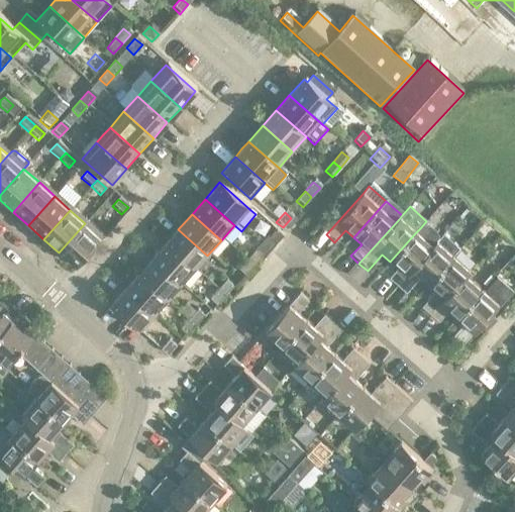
[(85,223),(76,233),(59,252),(75,268),(101,237),(85,223)]
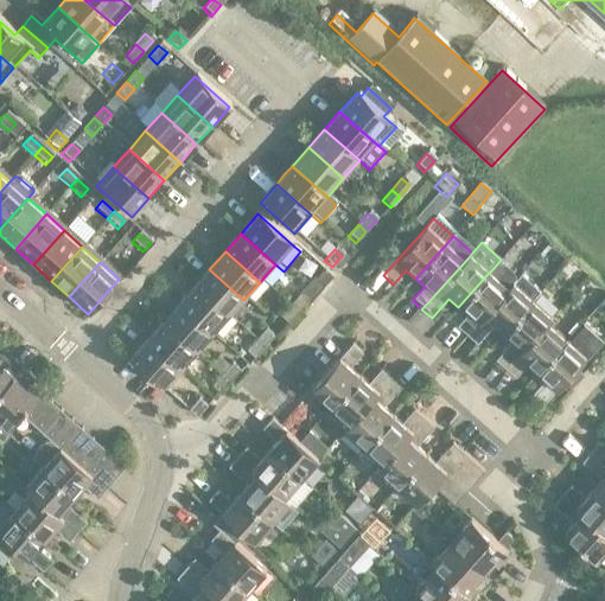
[(467,315),(454,328),(465,338),(515,282),(514,279),(510,274),(503,268),(500,267),(494,268),(488,274),(458,307),(467,315)]
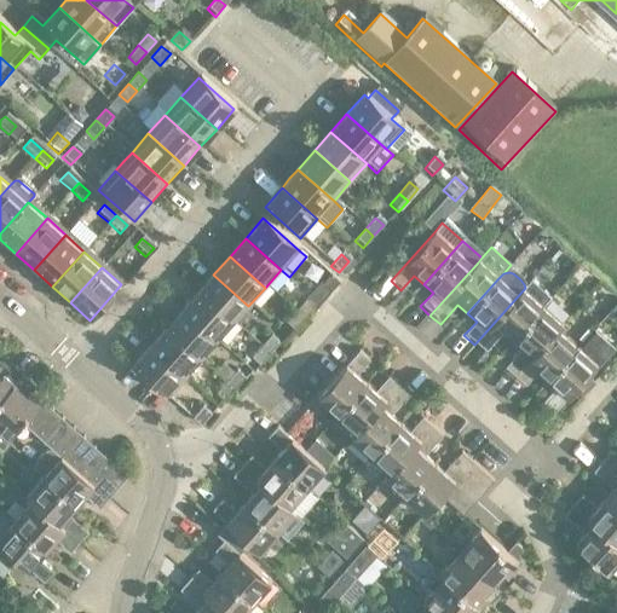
[(248,306),(213,275),(196,293),(232,324),(248,306)]
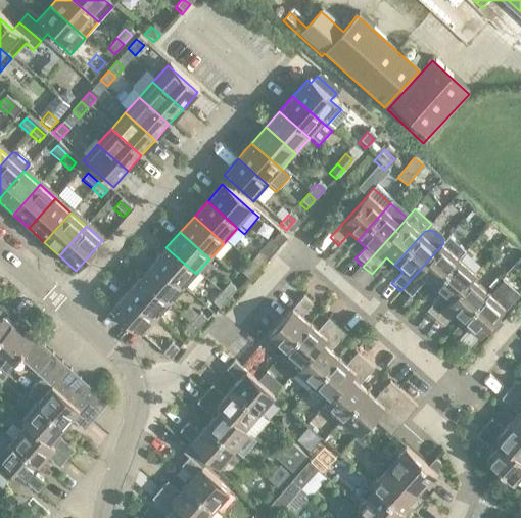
[(269,244),(276,250),(285,240),(278,234),(269,244)]
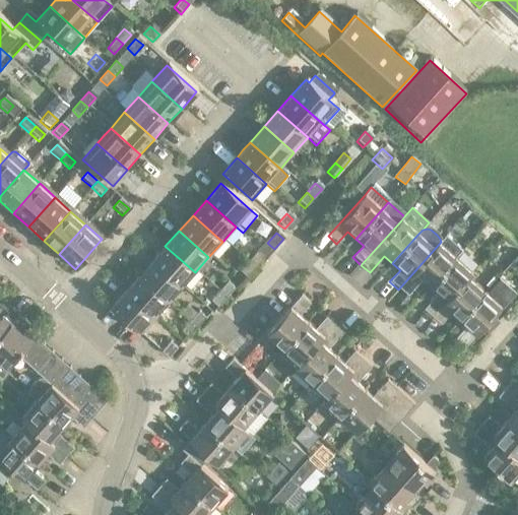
[(441,242),(398,290),(406,297),(422,280),(429,287),(454,260),(460,252),(444,238),(441,242)]
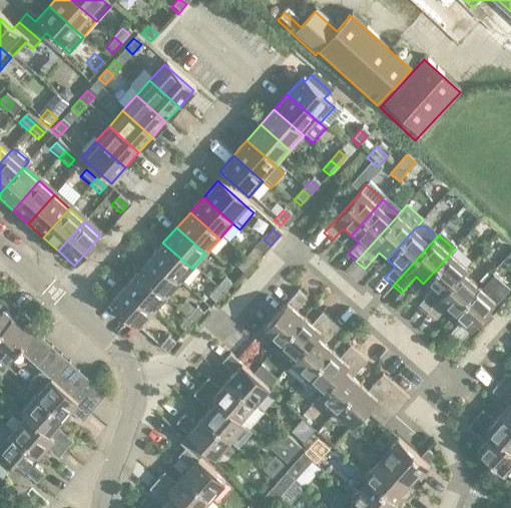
[(192,269),(162,242),(149,258),(178,285),(192,269)]
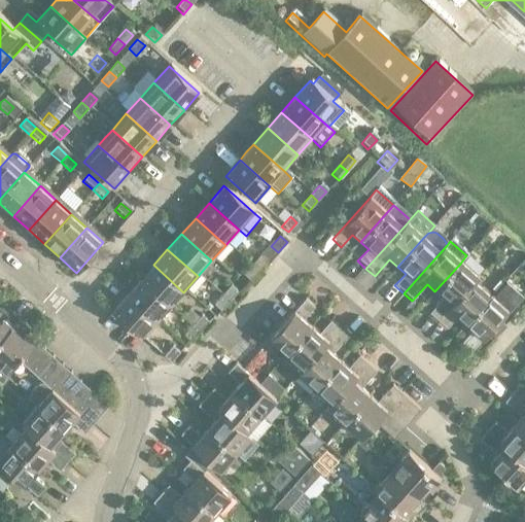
[(257,273),(266,264),(258,257),(250,267),(257,273)]
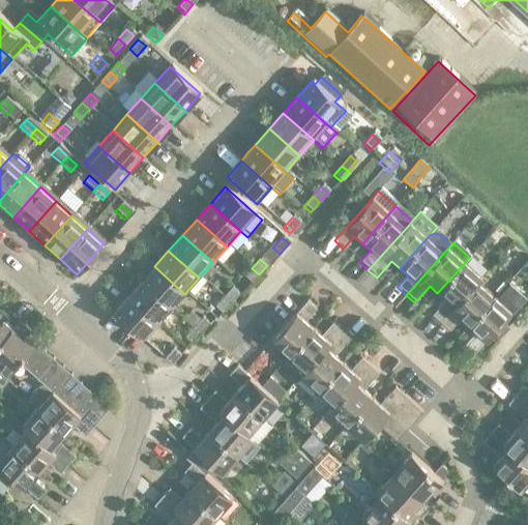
[(445,300),(431,317),(439,324),(475,285),(479,280),(463,265),(437,293),(445,300)]
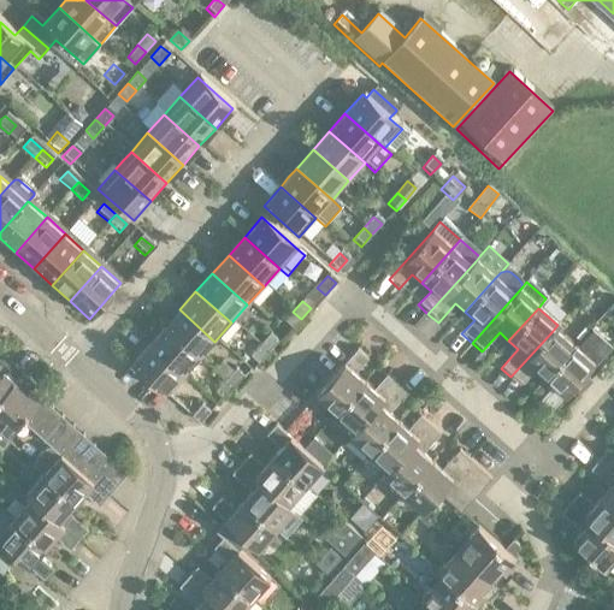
[(214,342),(179,309),(163,329),(199,360),(214,342)]
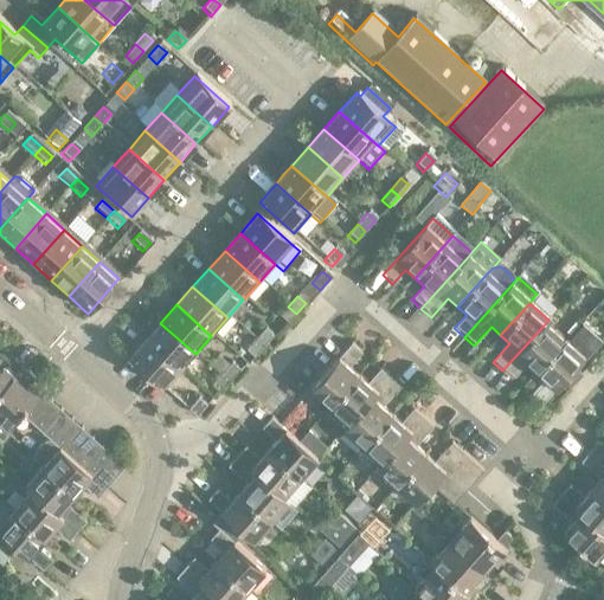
[(296,314),(288,307),(277,317),(286,326),(296,314)]
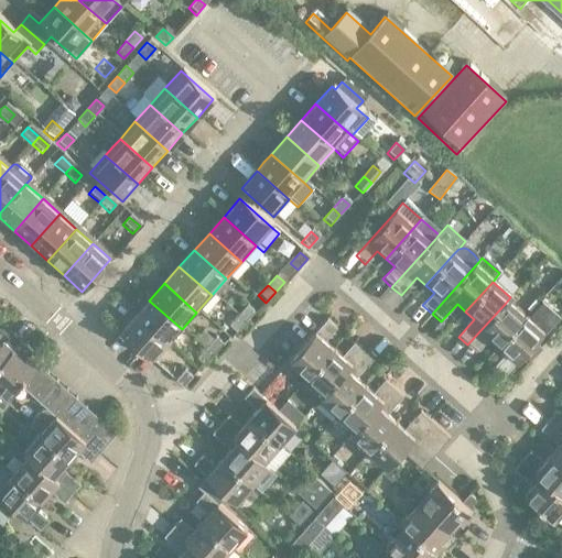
[(182,329),(149,301),(134,317),(168,346),(182,329)]
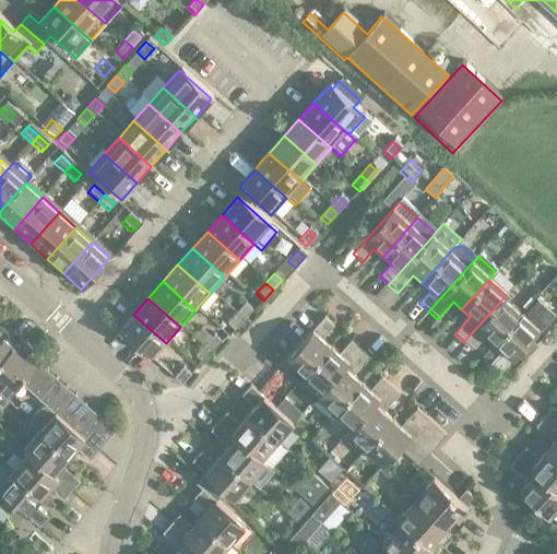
[(501,353),(489,366),(499,374),(509,364),(517,370),(523,362),(516,355),(537,332),(542,327),(552,316),(533,299),(523,310),(519,316),(493,345),(501,353)]
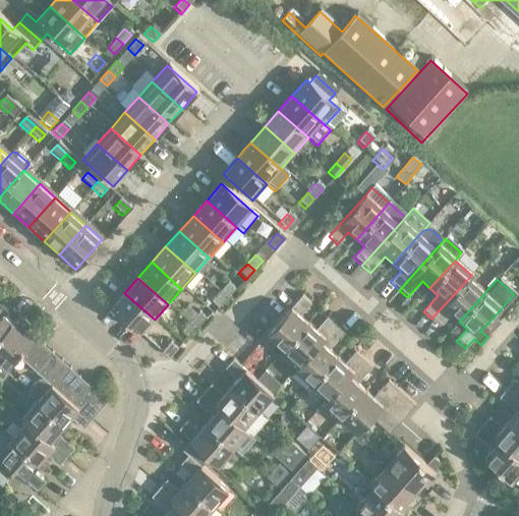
[(467,280),(431,319),(440,327),(451,314),(459,322),(483,294),(467,280)]
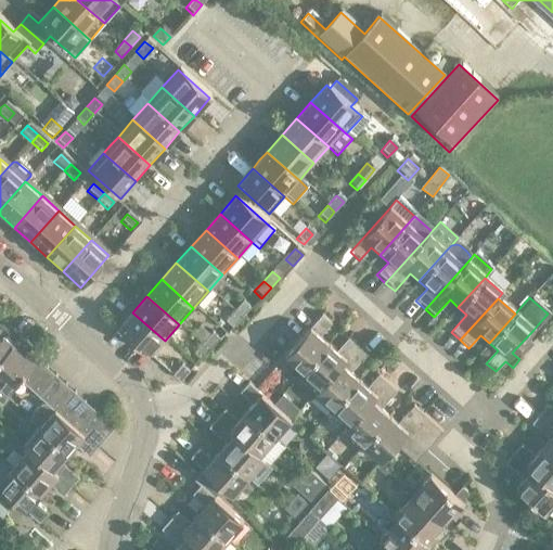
[(240,319),(248,308),(242,303),(233,312),(240,319)]
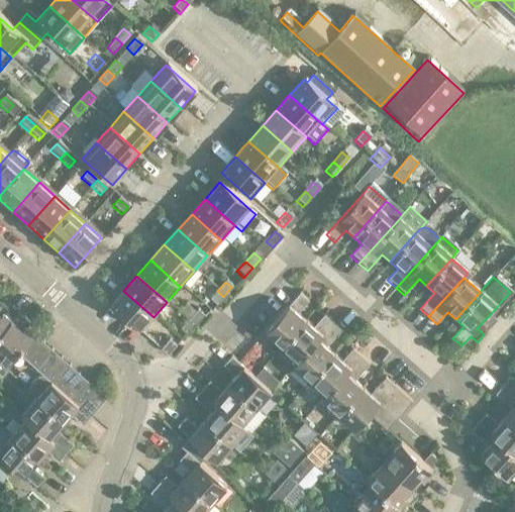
[(153,317),(123,291),(109,307),(138,333),(153,317)]
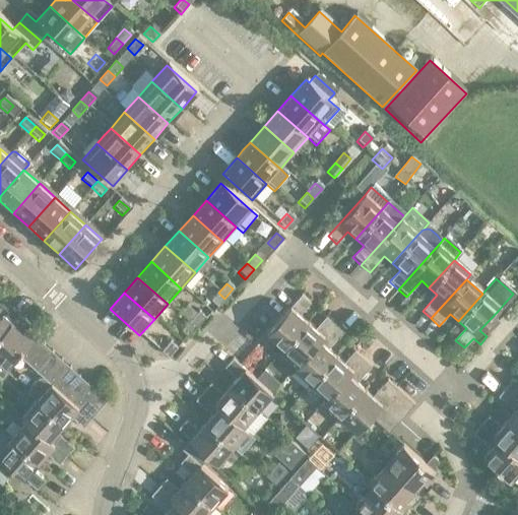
[(224,299),(218,293),(209,303),(216,308),(224,299)]
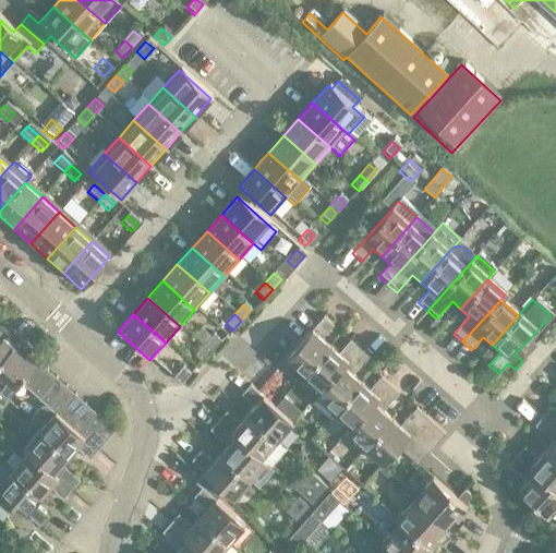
[(322,320),(283,361),(301,377),(327,348),(319,340),(330,327),(322,320)]
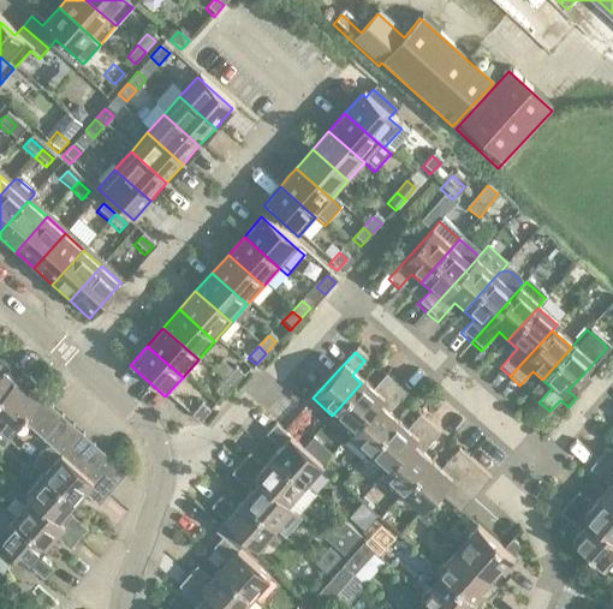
[(0,396),(12,383),(3,375),(7,370),(0,364),(0,396)]
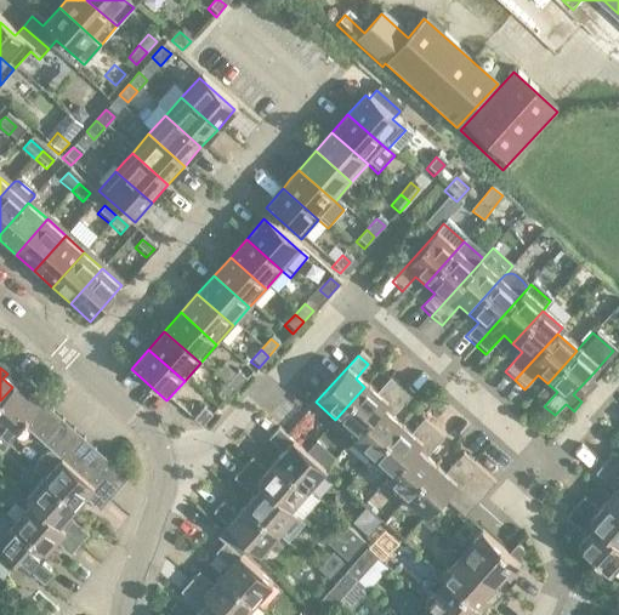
[(233,393),(243,381),(236,375),(226,386),(233,393)]
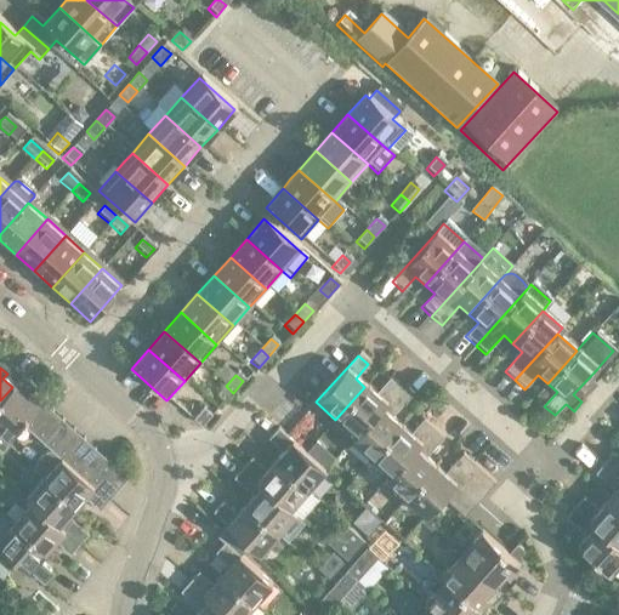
[(50,414),(40,405),(28,394),(33,389),(24,381),(16,391),(12,387),(0,400),(0,445),(4,440),(17,426),(29,437),(50,414)]
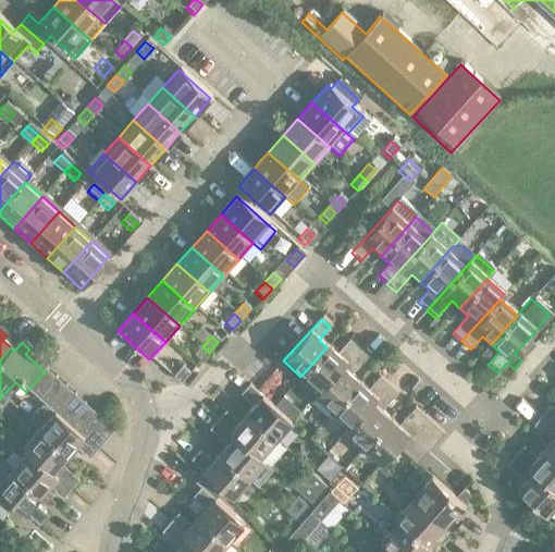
[(327,347),(300,377),(318,392),(356,350),(347,342),(335,355),(327,347)]
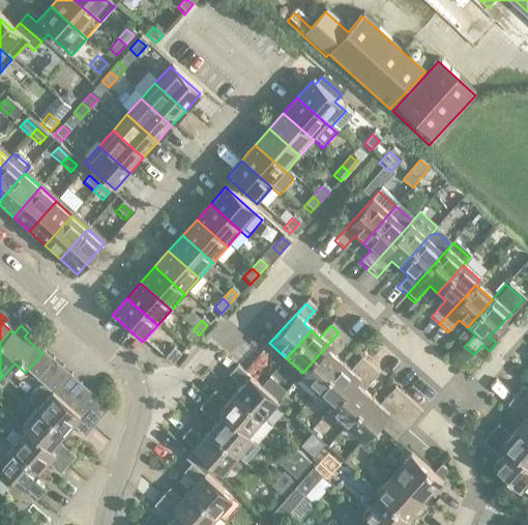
[(199,336),(193,329),(183,339),(191,345),(199,336)]
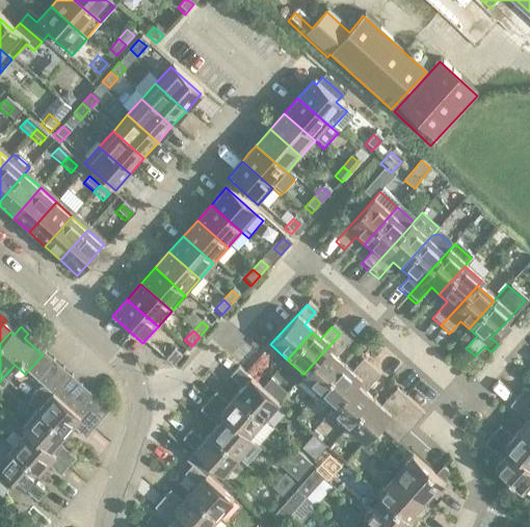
[(303,374),(299,379),(317,395),(342,366),(334,359),(349,342),(340,334),(303,374)]
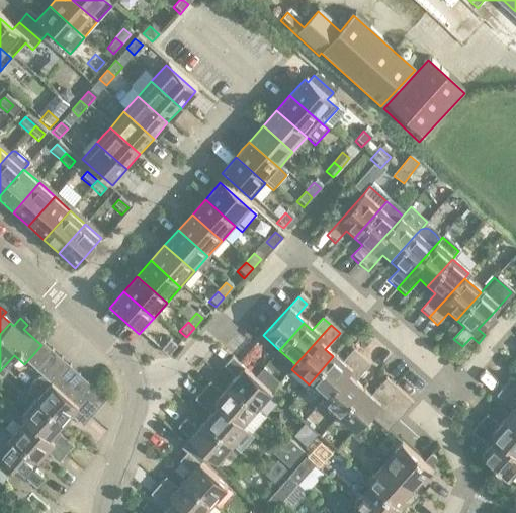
[(166,357),(174,348),(168,342),(159,351),(166,357)]
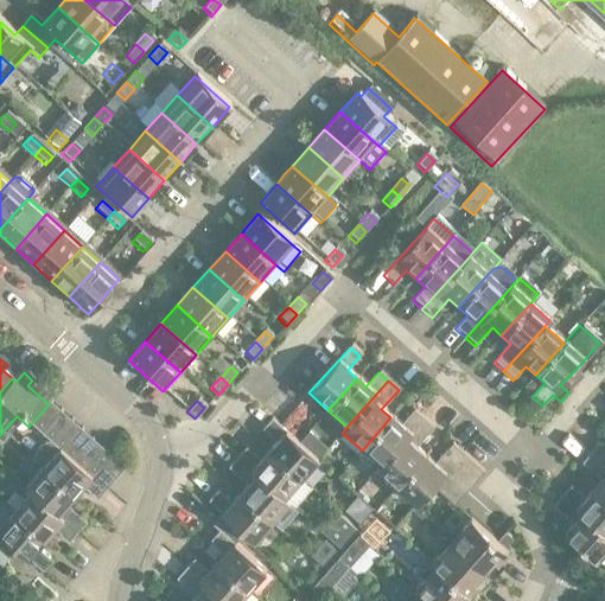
[(49,404),(29,427),(39,436),(59,414),(49,404)]
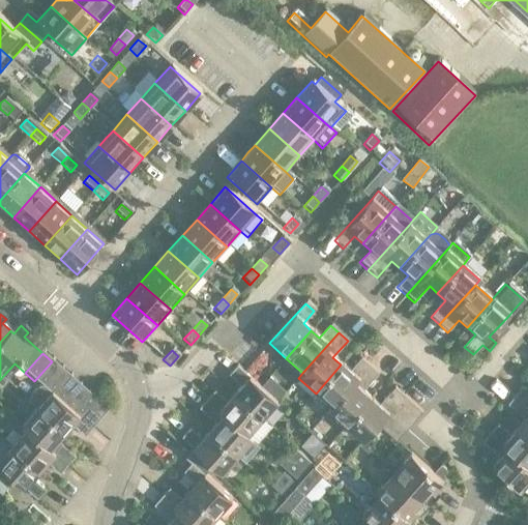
[(341,365),(316,394),(331,408),(332,408),(368,368),(359,359),(348,372),(341,365)]
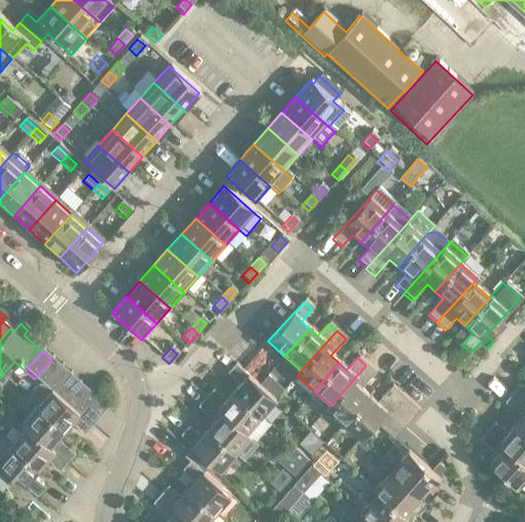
[(51,359),(34,379),(42,386),(60,367),(51,359)]
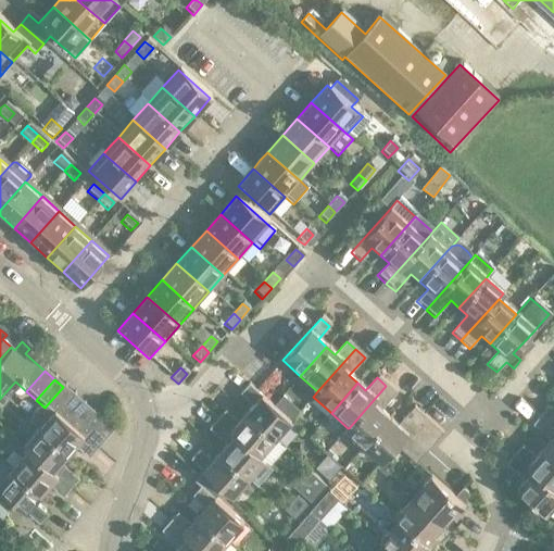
[(289,424),(254,393),(247,386),(238,396),(251,407),(243,415),(273,441),(289,424)]
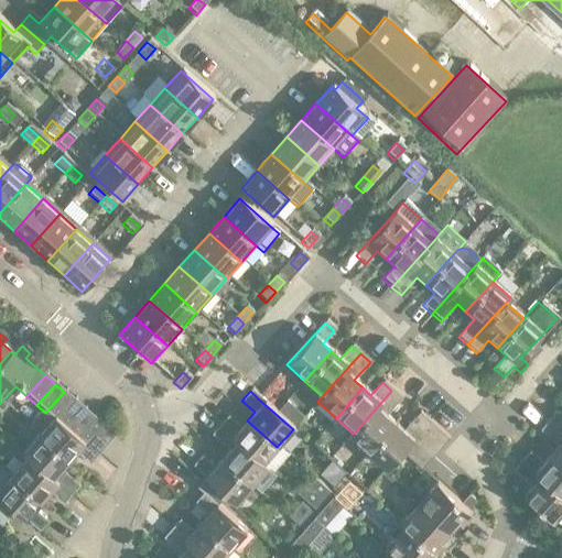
[(354,434),(353,434),(348,438),(367,455),(393,424),(385,417),(401,398),(391,391),(354,434)]
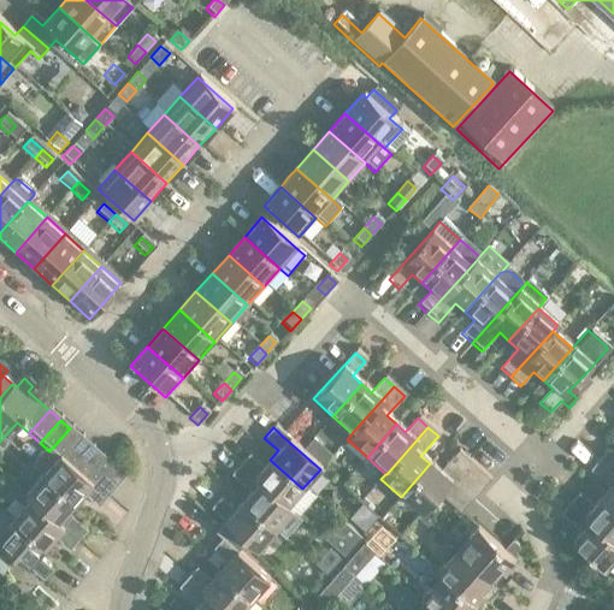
[(70,428),(49,451),(57,459),(58,457),(62,460),(81,438),(70,428)]
